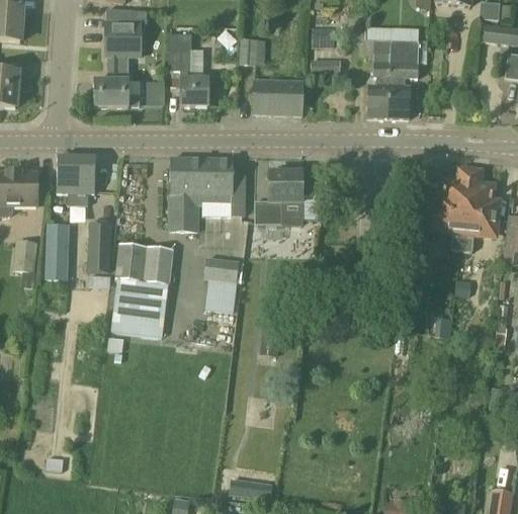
[(315,1),(314,9),(323,9),(323,1),(315,1)]
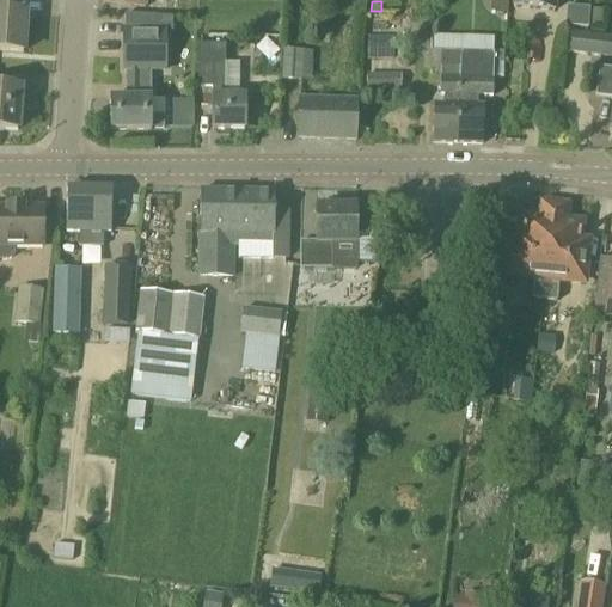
[(604,28),(604,2),(569,2),(568,26),(604,28)]
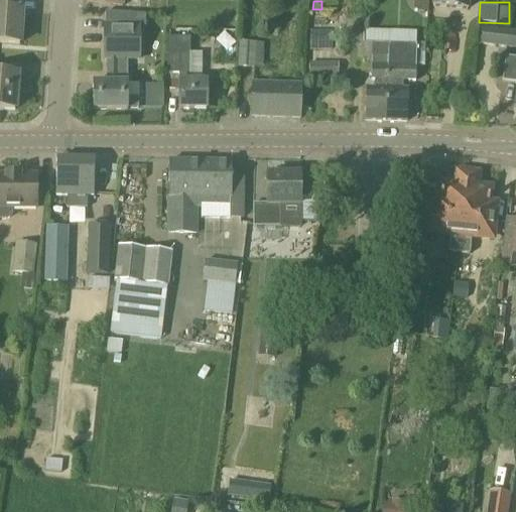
[(0,40),(19,41),(21,8),(0,6),(0,40)]
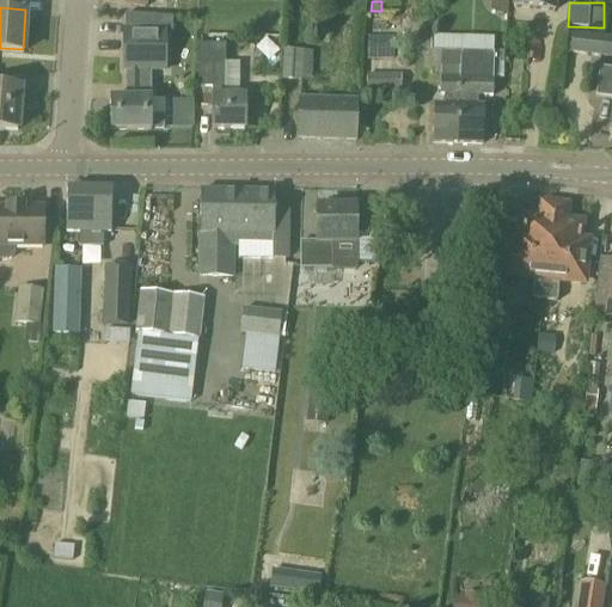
[(124,25),(123,25),(123,66),(127,66),(142,66),(151,66),(167,66),(167,29),(172,29),(172,14),(124,11),(124,25)]
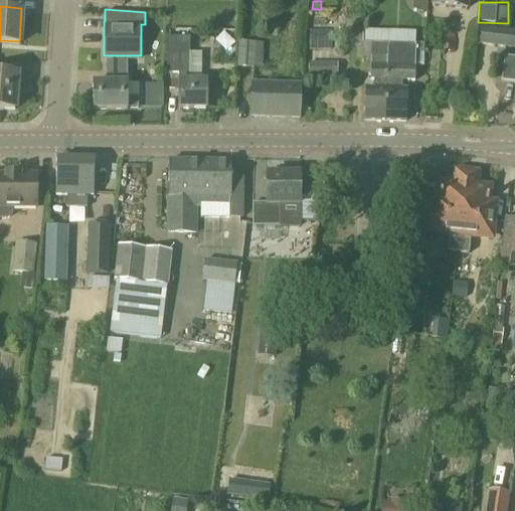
[(514,29),(482,24),(480,41),(514,45),(514,39),(514,29)]
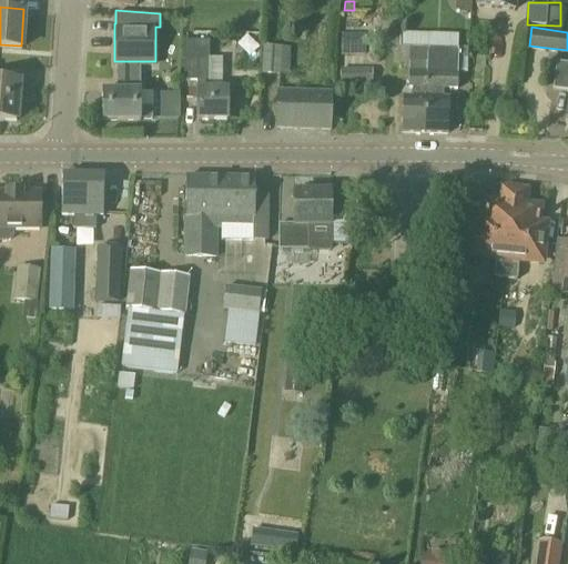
[(342,29),(342,51),(355,50),(355,29),(342,29)]
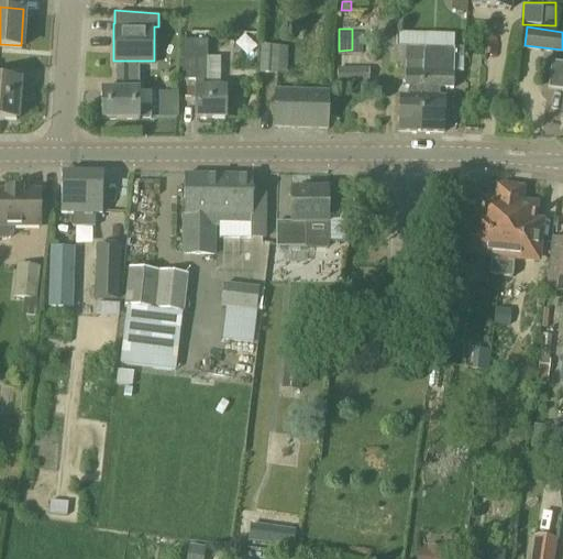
[(181,78),(196,78),(196,117),(225,117),(225,86),(207,86),(207,39),(183,39),(183,55),(181,55),(181,78)]
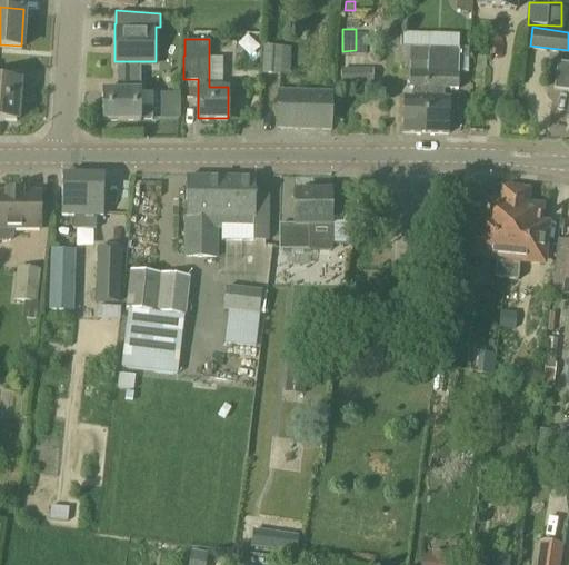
[(263,43),(262,68),(280,69),(281,43),(263,43)]
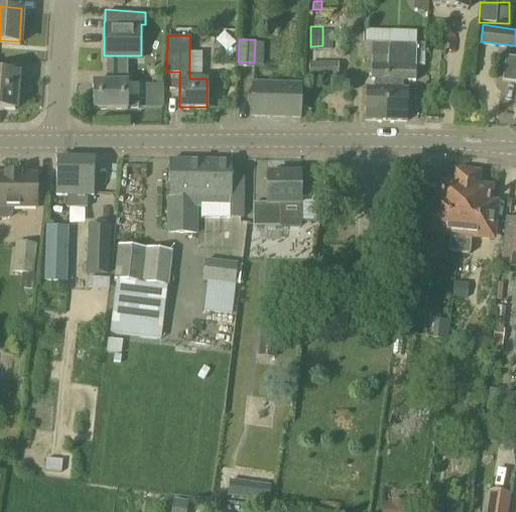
[(407,119),(407,87),(403,87),(403,80),(415,80),(415,42),(388,41),(388,51),(387,87),(386,118),(407,119)]
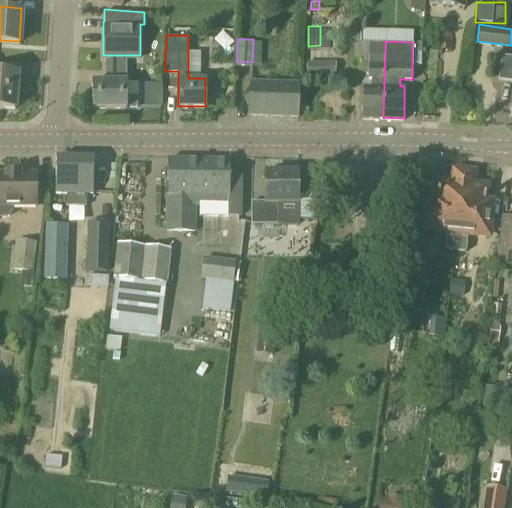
[(385,51),(369,51),(368,78),(371,78),(371,85),(362,85),(361,117),(383,117),(384,86),(385,51)]
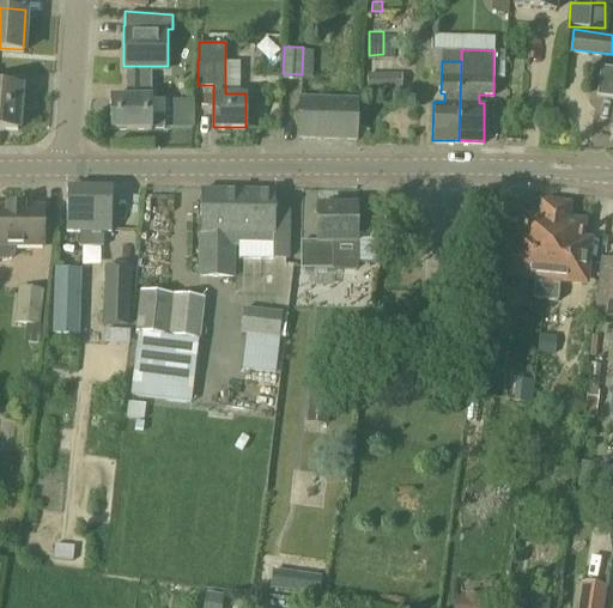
[(612,65),(600,64),(596,92),(612,93),(612,104),(611,125),(612,123),(612,65)]
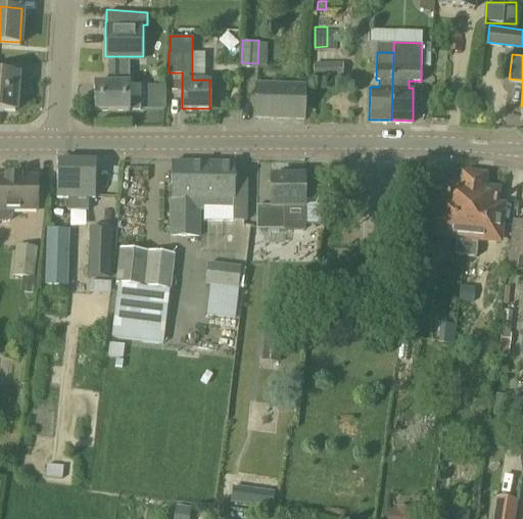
[(122,56),(108,56),(108,81),(94,81),(94,108),(130,108),(130,107),(140,107),(140,96),(130,96),(130,81),(129,81),(129,56),(122,56)]
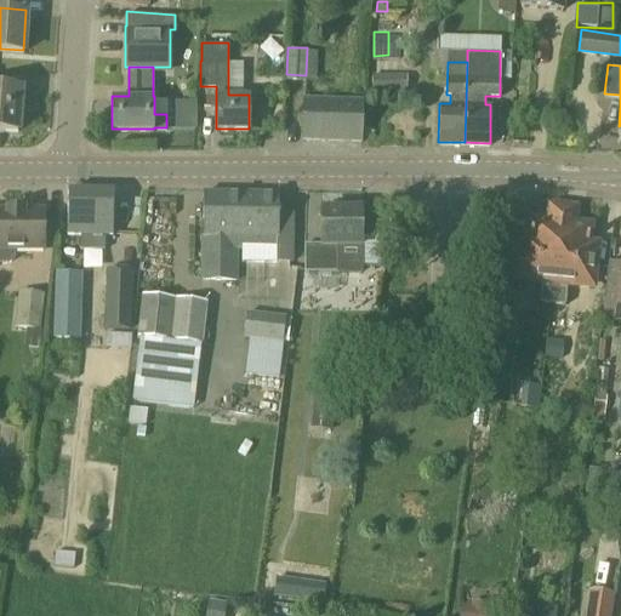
[(372,73),(371,93),(408,93),(408,73),(372,73)]
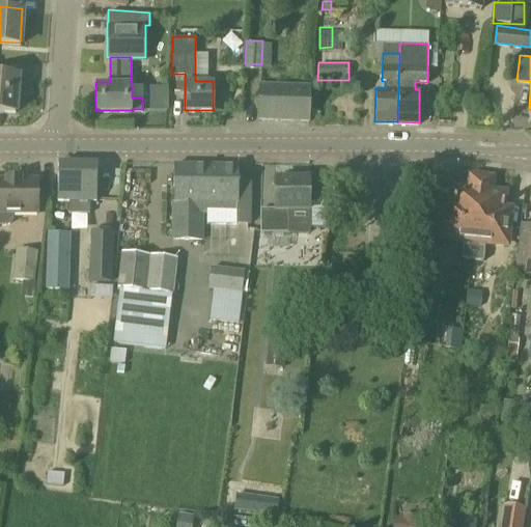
[(0,109),(15,111),(18,74),(0,73),(0,109)]
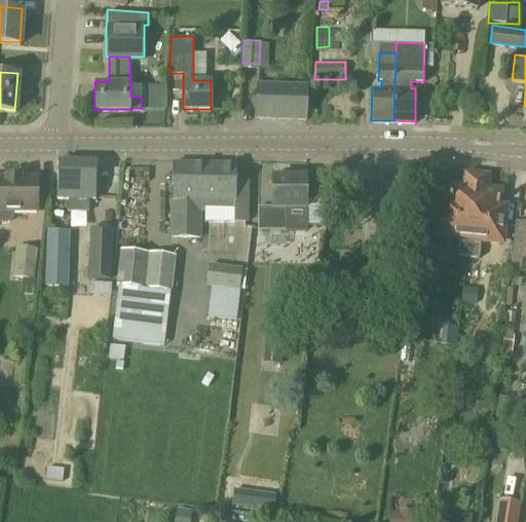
[(307,83),(258,82),(256,116),(306,117),(307,83)]
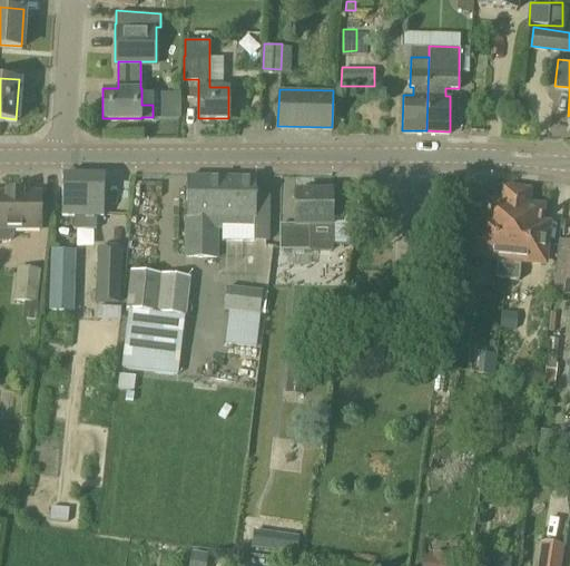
[(61,213),(66,213),(74,214),(74,225),(96,226),(96,214),(104,214),(105,174),(104,174),(98,174),(61,174),(61,213)]
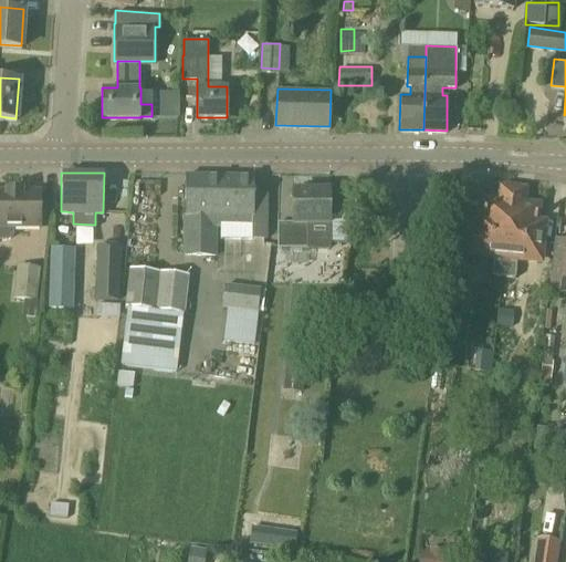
[(186,212),(186,253),(217,253),(217,225),(220,225),(220,237),(265,237),(266,190),(254,190),(254,175),(187,174),(186,212)]
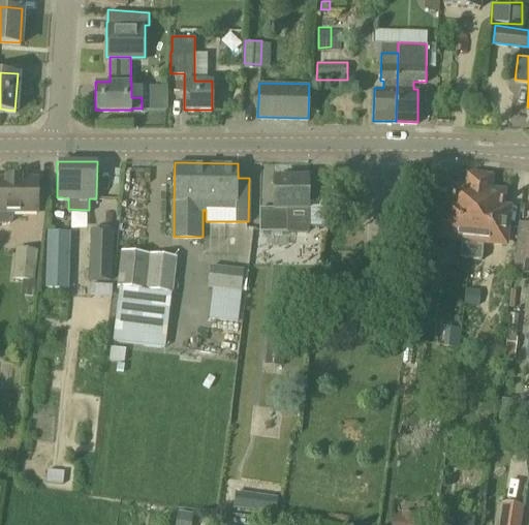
[(476,171),(472,175),(470,175),(468,187),(454,186),(453,192),(453,202),(453,208),(467,210),(468,198),(476,199),(486,201),(485,211),(506,214),(506,207),(500,207),(502,191),(487,189),(489,177),(486,177),(483,172),(476,171)]
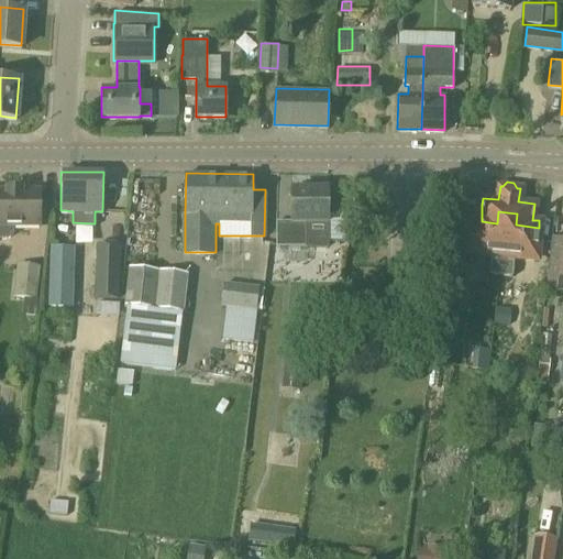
[(0,236),(7,236),(11,234),(15,231),(15,223),(40,223),(40,188),(21,188),(21,187),(6,187),(6,188),(0,188),(0,236)]
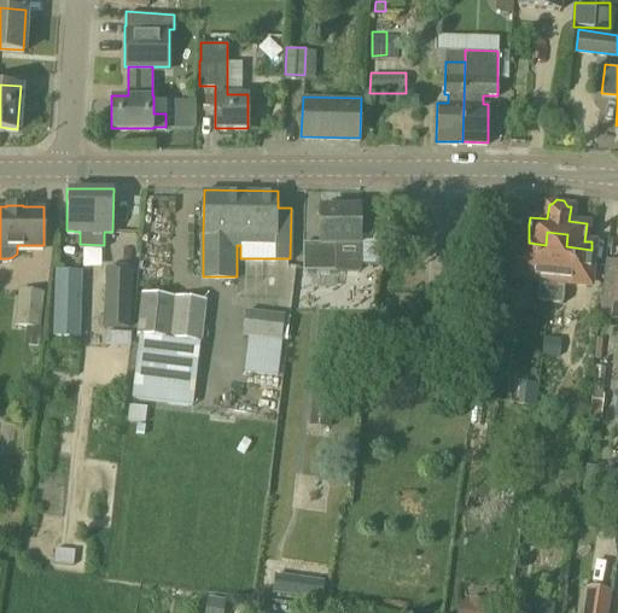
[(320,240),(303,240),(303,268),(337,268),(337,261),(360,261),(360,244),(360,205),(320,205),(320,240)]
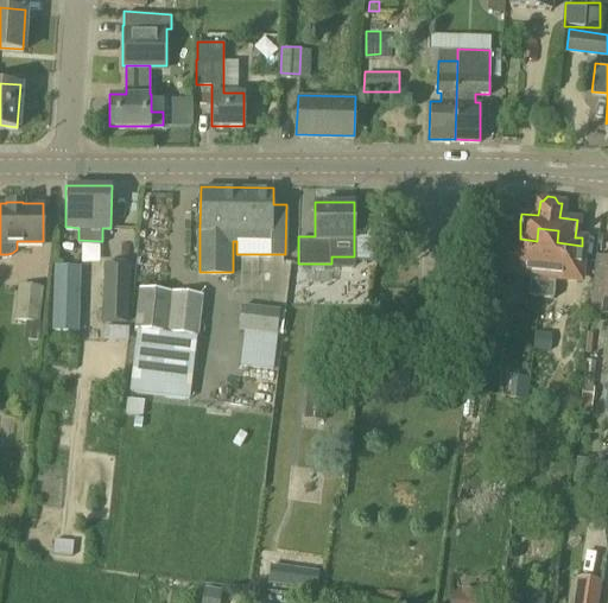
[(520,232),(512,230),(508,268),(538,271),(537,279),(531,279),(530,293),(540,294),(543,272),(548,229),(538,228),(537,241),(520,239),(520,232)]
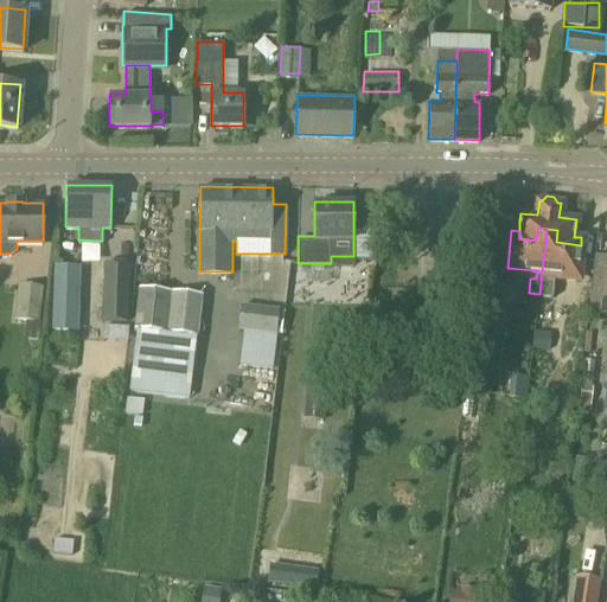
[(547,229),(542,271),(540,294),(551,295),(553,281),(547,280),(548,271),(577,275),(581,245),(556,242),(557,230),(547,229)]
